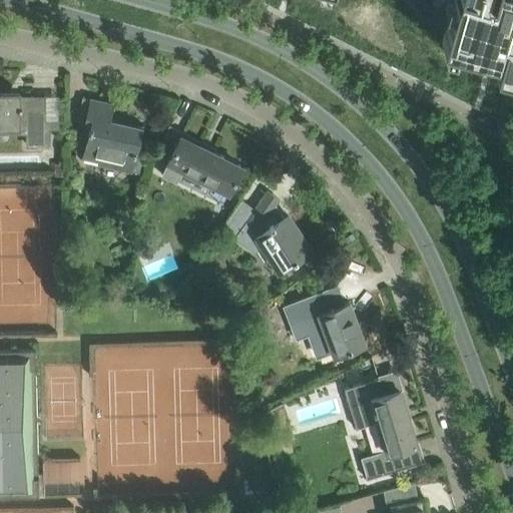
[(405,0),(408,4),(414,10),(421,16),(429,21),(437,25),(445,28),(445,29),(441,42),(476,52),(476,51),(496,57),(493,68),(512,73),(512,0),(452,0),(448,16),(448,18),(441,15),(434,11),(428,7),(422,2),(419,0),(405,0)]
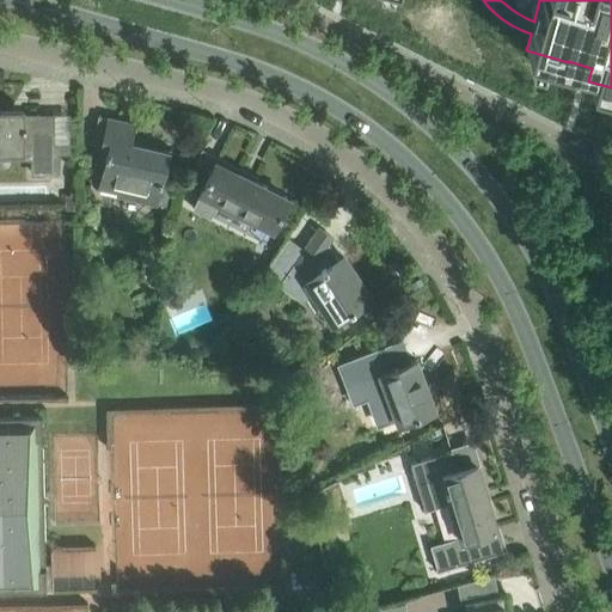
[(0,111),(0,158),(31,158),(31,173),(60,173),(60,144),(54,144),(54,112),(51,112),(51,114),(11,115),(11,111),(0,111)]
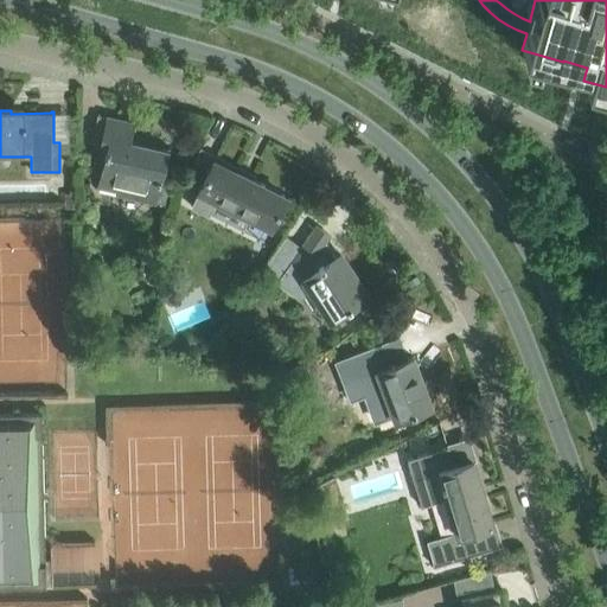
[(155,198),(166,149),(128,141),(132,123),(97,115),(90,144),(101,146),(98,157),(104,158),(98,185),(155,198)]
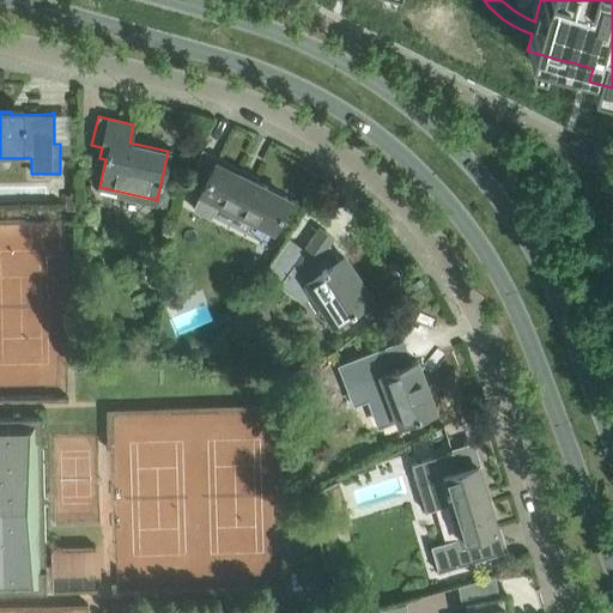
[(272,229),(287,198),(232,170),(236,165),(218,157),(216,162),(214,162),(206,178),(200,176),(195,187),(200,190),(199,192),(200,192),(193,208),(208,217),(217,201),(272,229)]
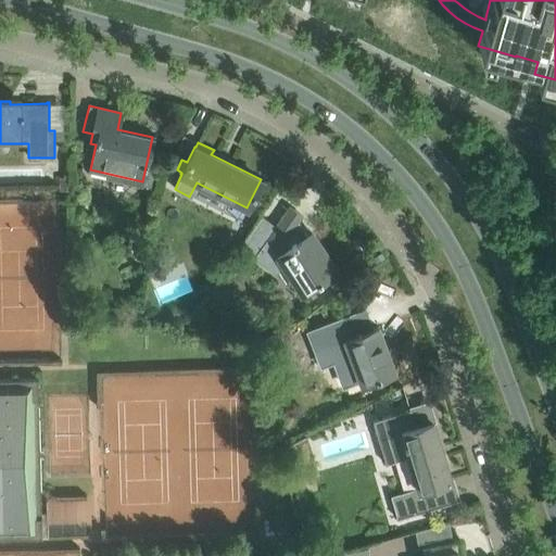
[(289,206),(253,255),(274,270),(282,265),(301,292),(320,279),(335,269),(320,247),(316,250),(298,222),(302,215),(289,206)]
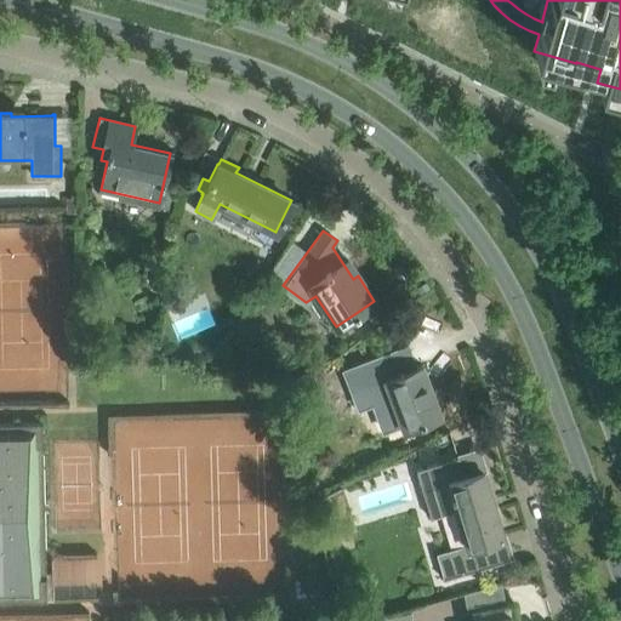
[(421,364),(414,366),(402,371),(394,351),(406,346),(406,345),(362,362),(366,375),(370,403),(374,402),(383,431),(400,425),(403,428),(440,415),(433,394),(428,397),(419,368),(422,365),(421,364)]
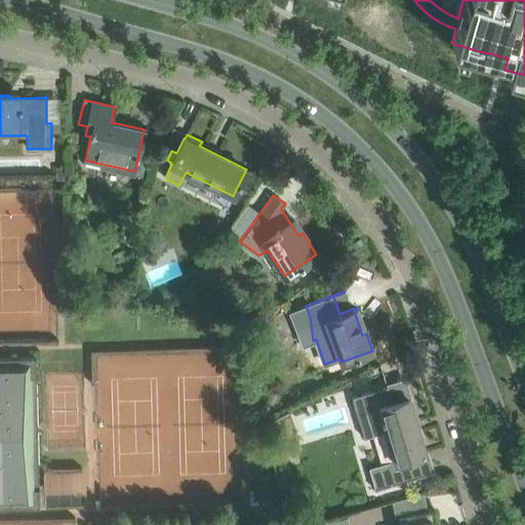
[(35,357),(0,357),(0,507),(39,506),(35,357)]
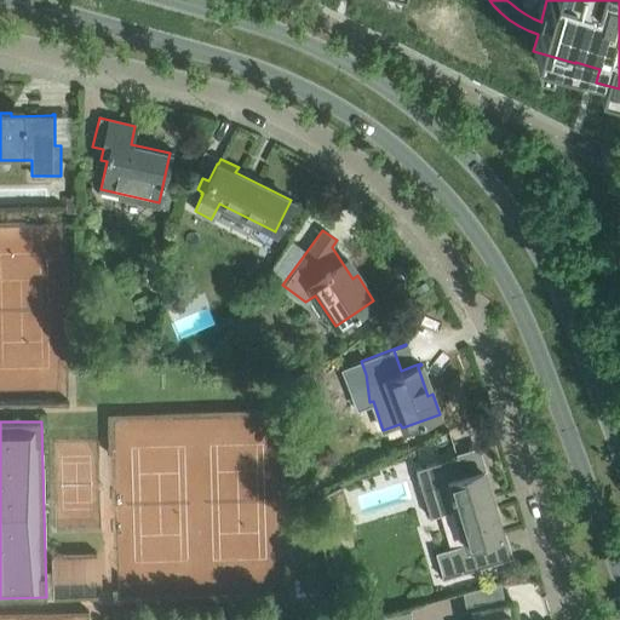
[(437,551),(446,578),(510,558),(476,451),(417,469),(431,516),(455,509),(465,541),(437,551)]
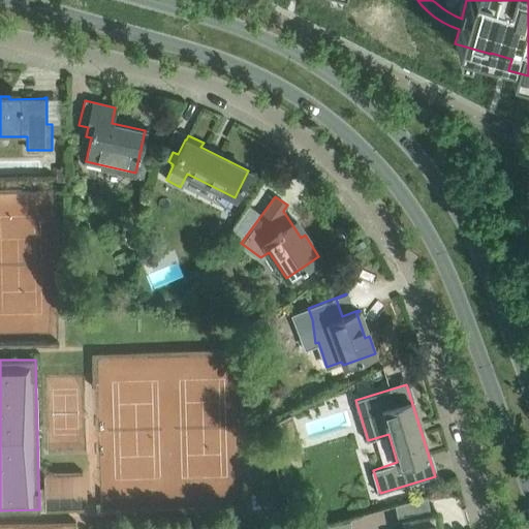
[(82,488),(82,462),(49,461),(49,487),(82,488)]
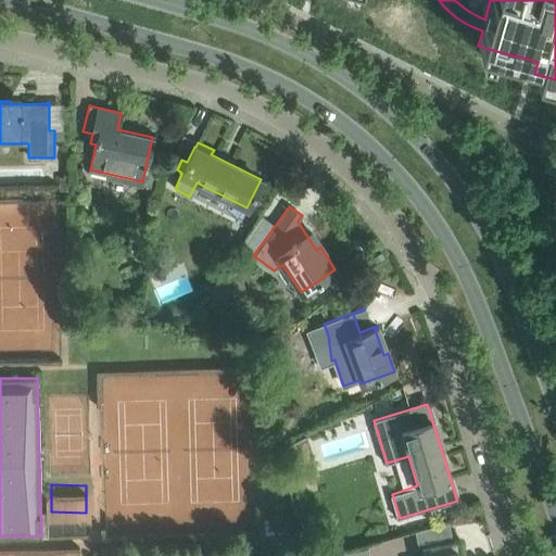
[(424,555),(457,555),(454,541),(422,547),(424,555)]
